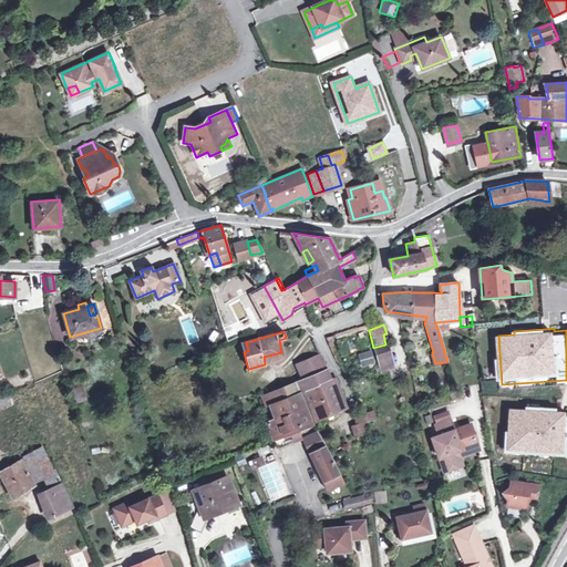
[(394,368),(389,344),(374,350),(379,368),(381,373),(388,370),(394,368)]
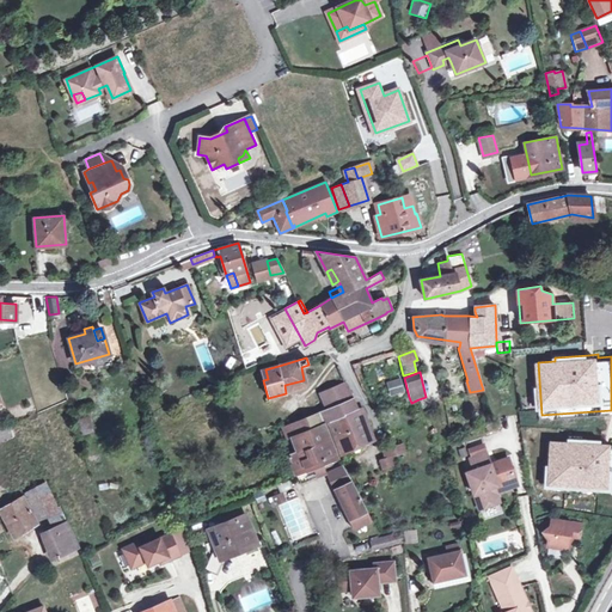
[(402,378),(387,380),(391,395),(405,392),(402,378)]
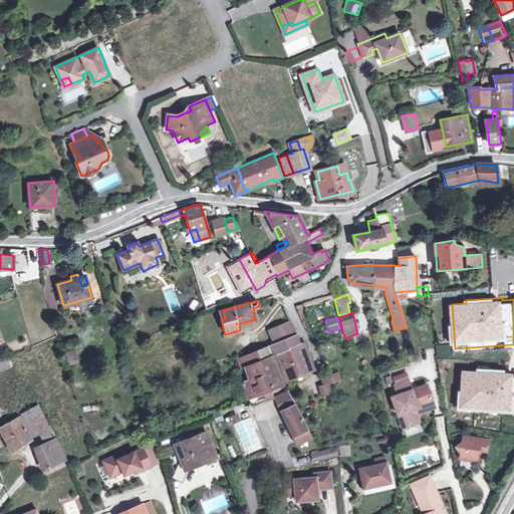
[(276,354),(300,344),(290,321),(269,330),(275,344),(258,351),(238,360),(241,368),(246,366),(262,360),(272,356),(274,355),(276,354)]
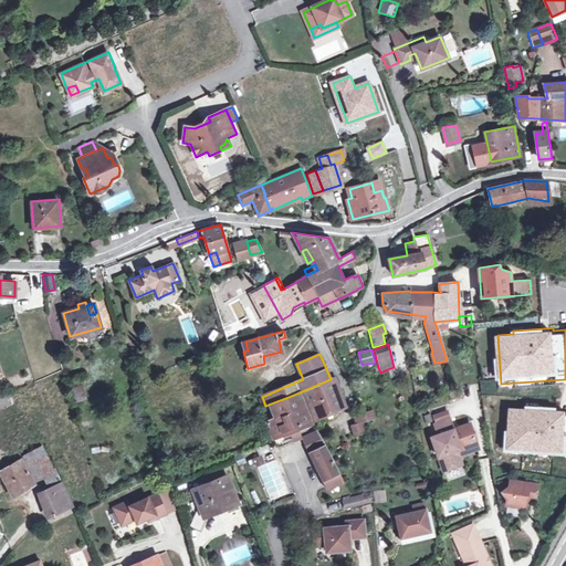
[(331,379),(304,390),(316,418),(345,405),(336,377),(331,379)]
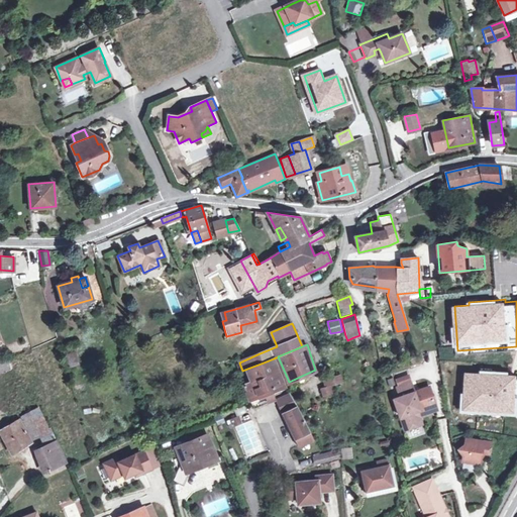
[(75,351),(66,354),(70,367),(79,365),(75,351)]
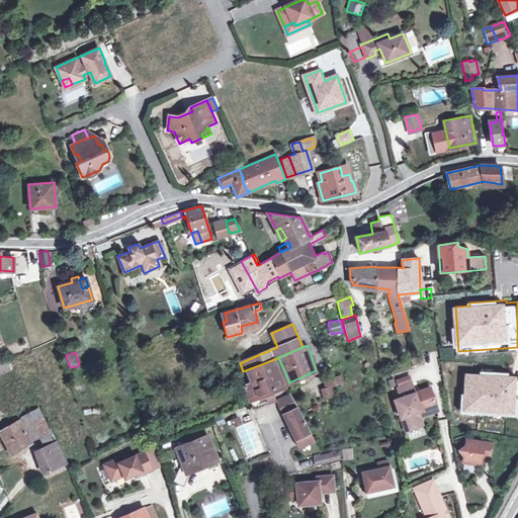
[(245,384),(250,400),(272,391),(284,386),(274,359),(264,363),(248,369),(253,382),(245,384)]
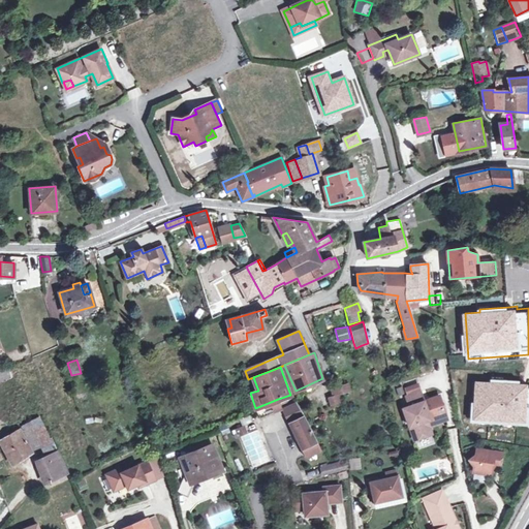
[(528,422),(528,387),(528,385),(528,384),(521,384),(492,382),(477,381),(475,418),(487,419),(528,422)]
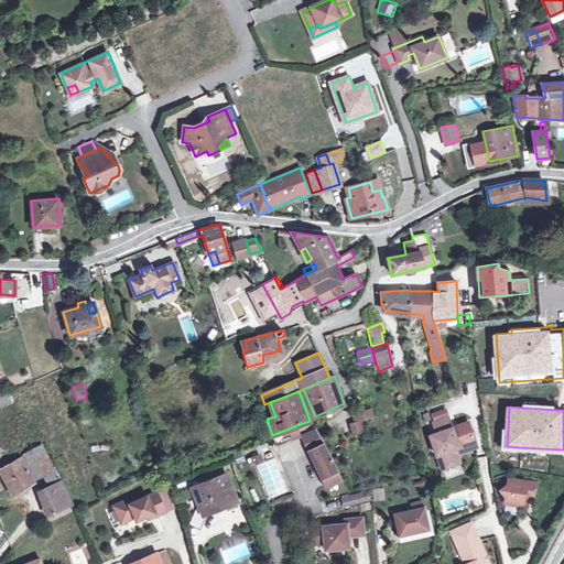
[(373,416),(371,409),(359,412),(358,411),(350,413),(353,421),(348,423),(351,432),(362,429),(361,425),(360,421),(373,416)]
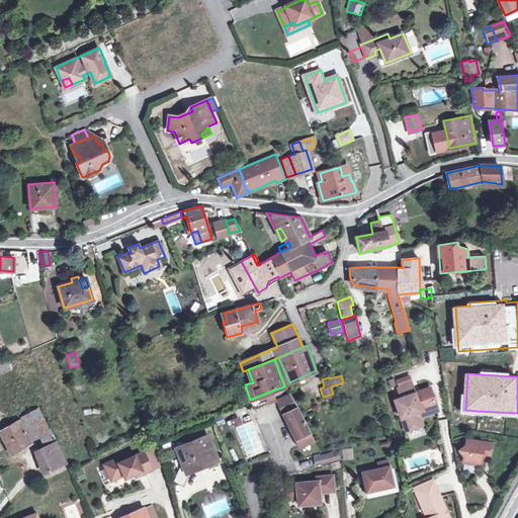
[(412,384),(394,390),(398,400),(395,401),(406,432),(424,426),(419,413),(422,412),(437,406),(431,389),(416,394),(412,384)]
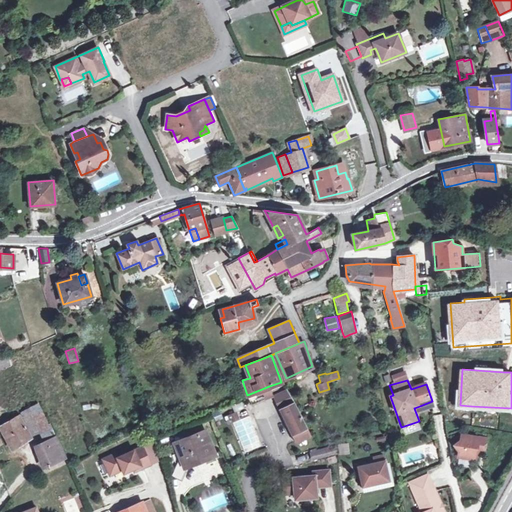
[(269,386),(247,395),(249,399),(252,405),(273,396),(269,386)]
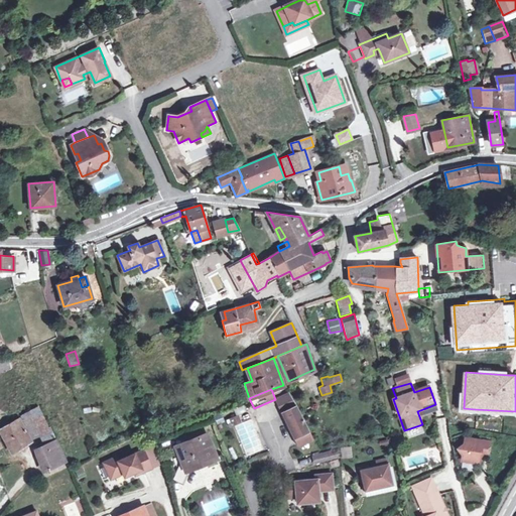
[(290,393),(275,399),(282,413),(284,412),(296,406),(290,393)]
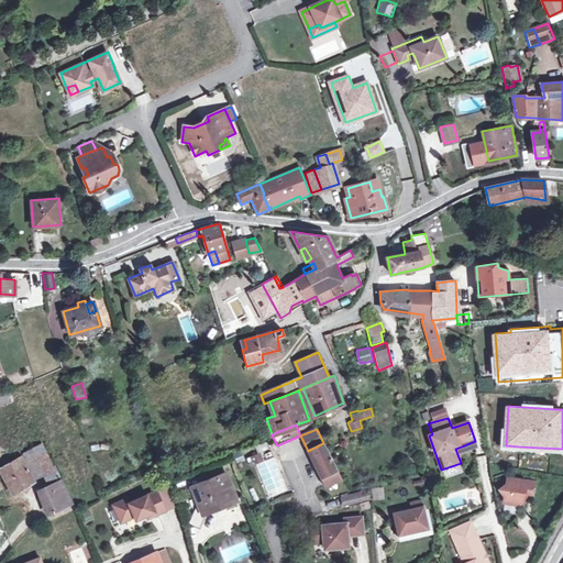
[(26,433),(20,437),(26,449),(32,445),(26,433)]
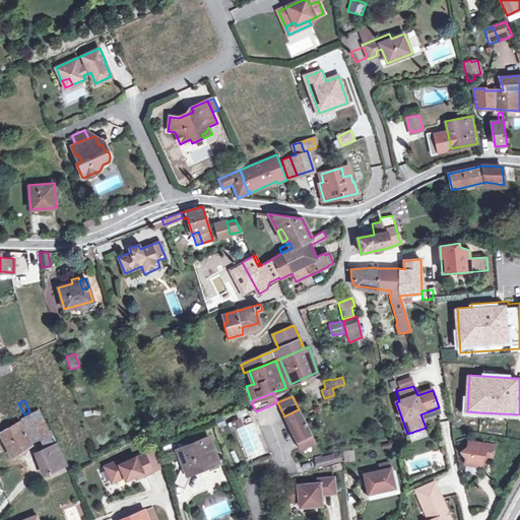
[(24,414),(18,403),(4,411),(7,418),(12,416),(14,419),(24,414)]
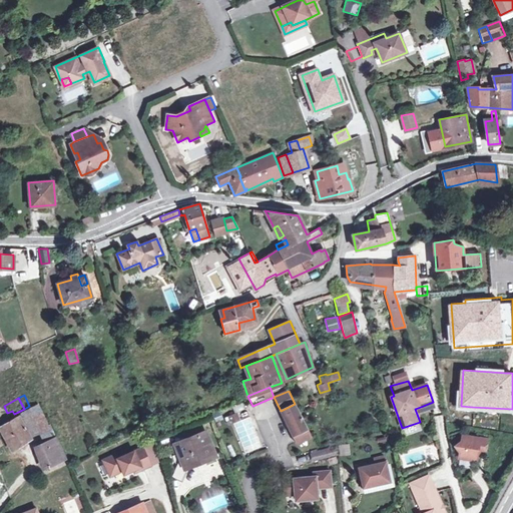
[(83,413),(100,406),(97,400),(80,407),(83,413)]
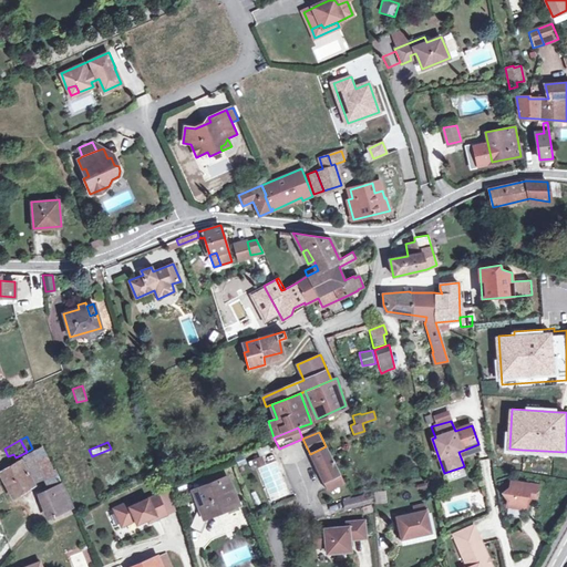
[(42,476),(52,471),(41,446),(23,457),(35,480),(42,476)]
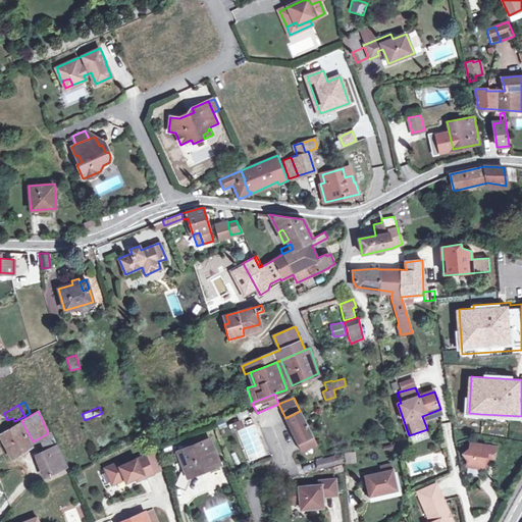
[(315,439),(300,411),(288,417),(292,426),(297,437),(301,446),(315,439)]
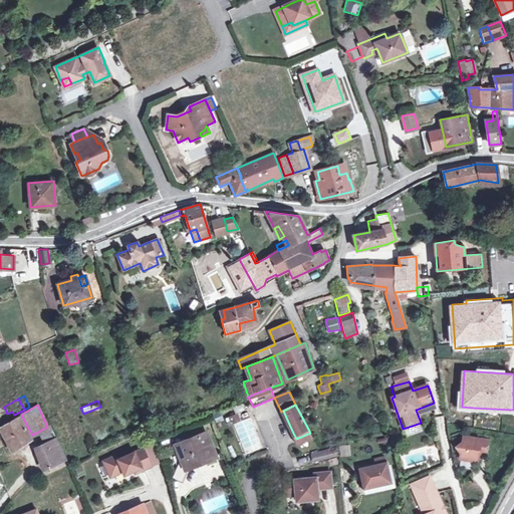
[(0,428),(11,450),(30,438),(18,417),(9,423),(0,426),(0,428)]
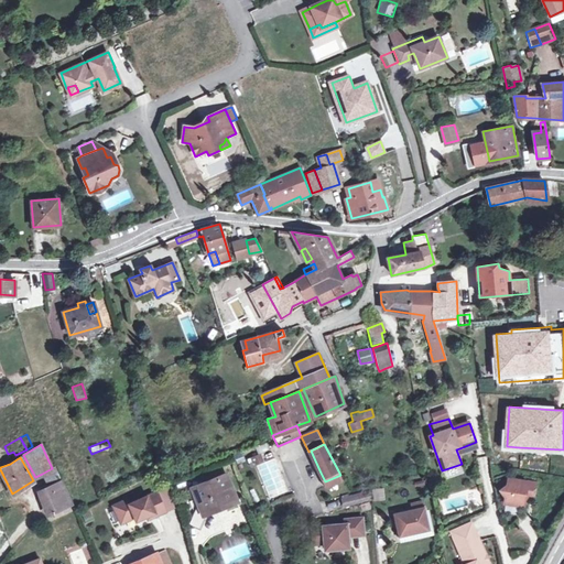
[(321,473),(315,461),(312,463),(322,483),(325,481),(321,473)]
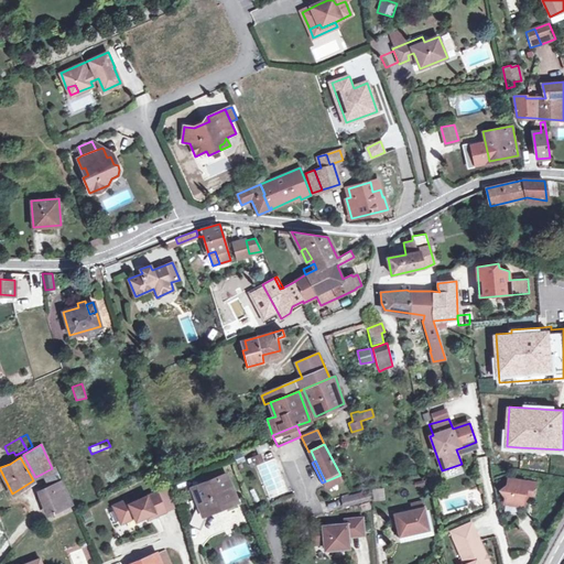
[(52,468),(42,474),(47,486),(60,480),(54,467),(52,468)]
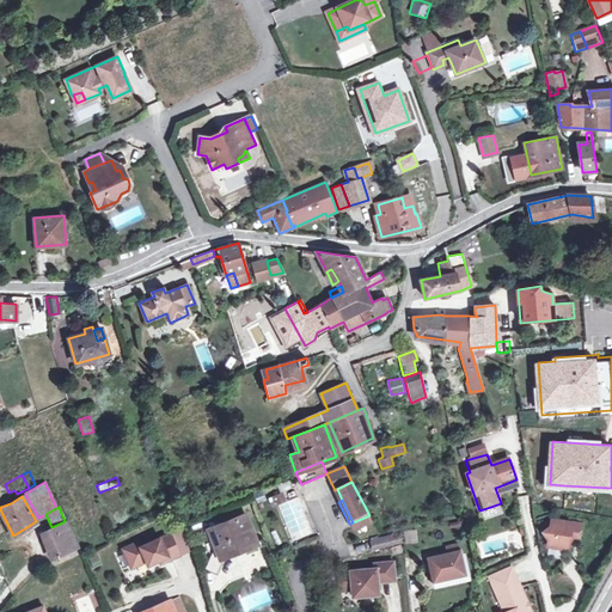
[(245,514),(209,528),(212,534),(216,545),(220,555),(230,551),(256,540),(245,514)]
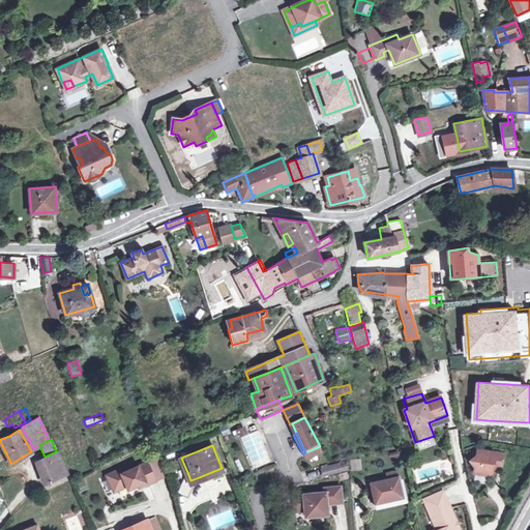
[(66,473),(56,451),(45,457),(36,461),(45,482),(66,473)]
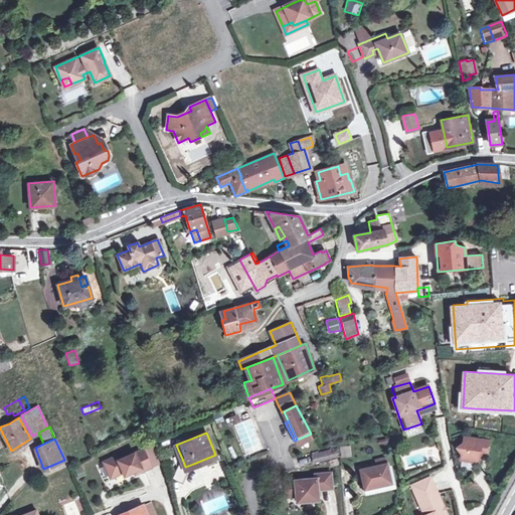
[(491,444),(465,439),(464,445),(457,450),(462,457),(461,462),(467,463),(479,465),(480,457),(488,459),(491,444)]
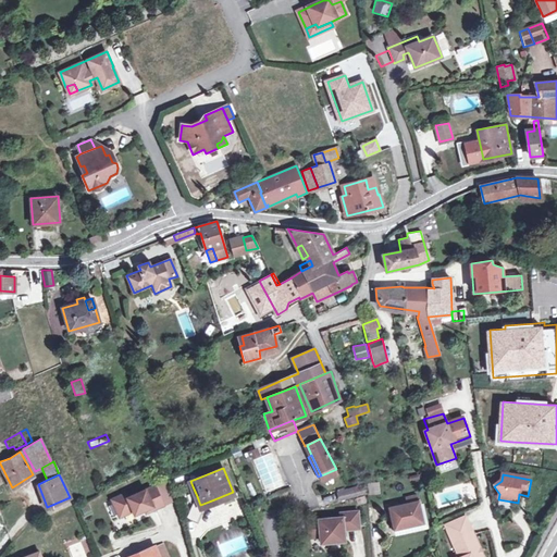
[(177,483),(180,490),(181,491),(193,486),(190,481),(189,479),(177,483)]
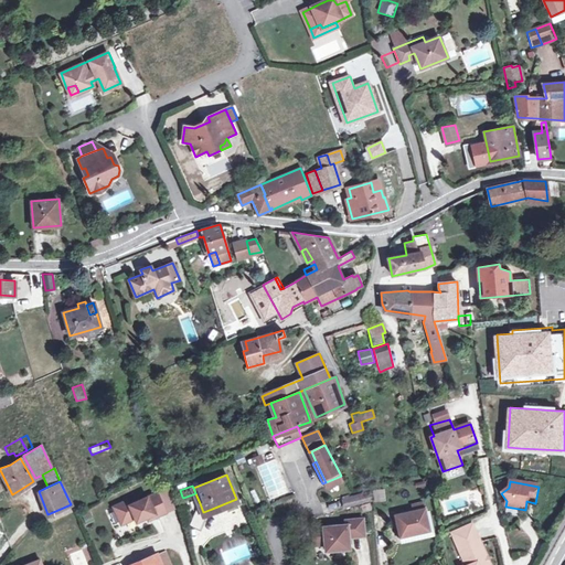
[(176,500),(182,497),(180,490),(173,493),(176,500)]
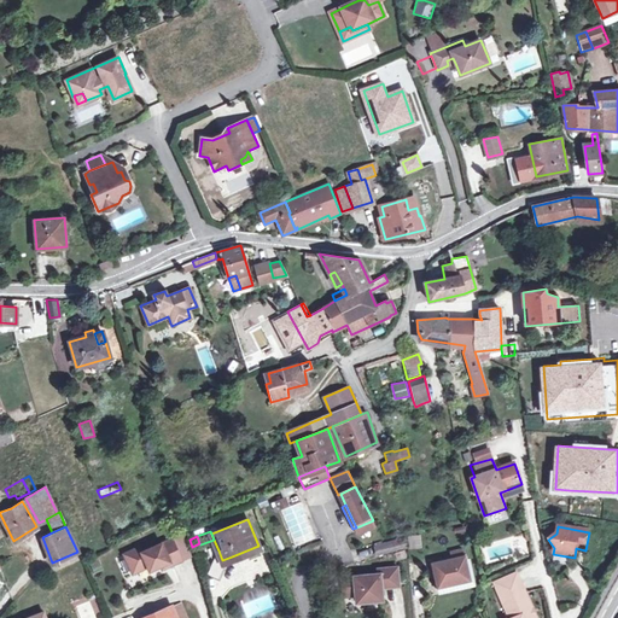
[(139,547),(123,554),(133,573),(147,566),(150,570),(161,565),(169,561),(170,565),(181,559),(172,538),(141,552),(139,547)]
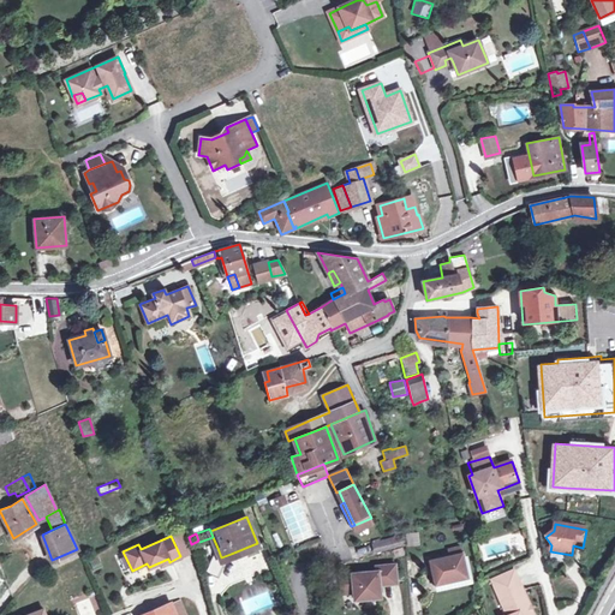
[(401,537),(389,539),(392,548),(402,544),(401,537)]
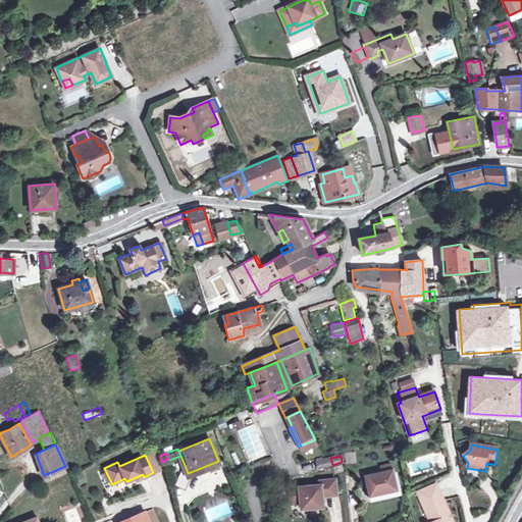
[(185,465),(176,483),(189,487),(196,470),(188,473),(185,465)]
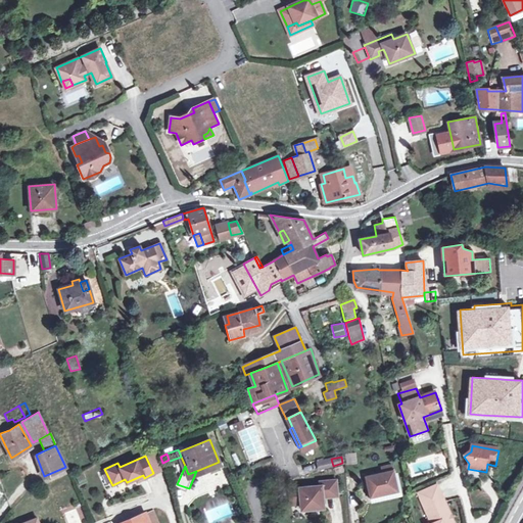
[(395,471),(366,477),(371,502),(400,495),(395,471)]
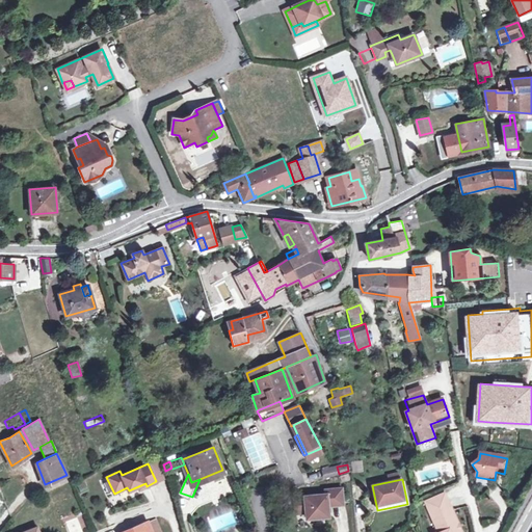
[(326,494),(295,497),(295,512),(306,512),(307,519),(328,516),(327,505),(343,504),(342,488),(326,489),(326,494)]
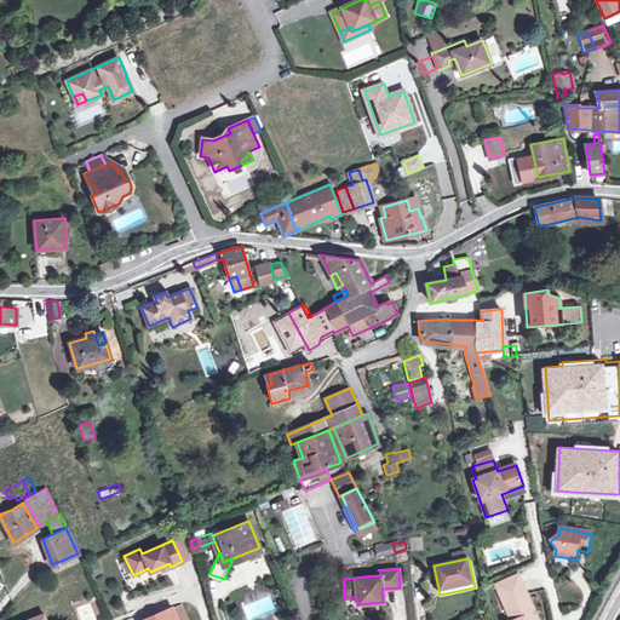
[(497,589),(501,596),(523,586),(520,578),(497,589)]
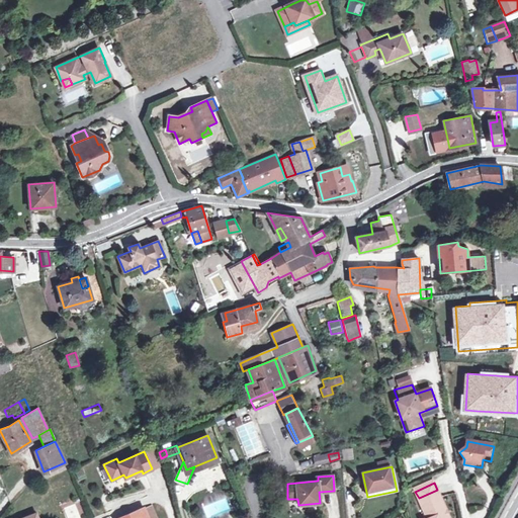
[(449,517),(437,490),(419,498),(427,517),(449,517)]
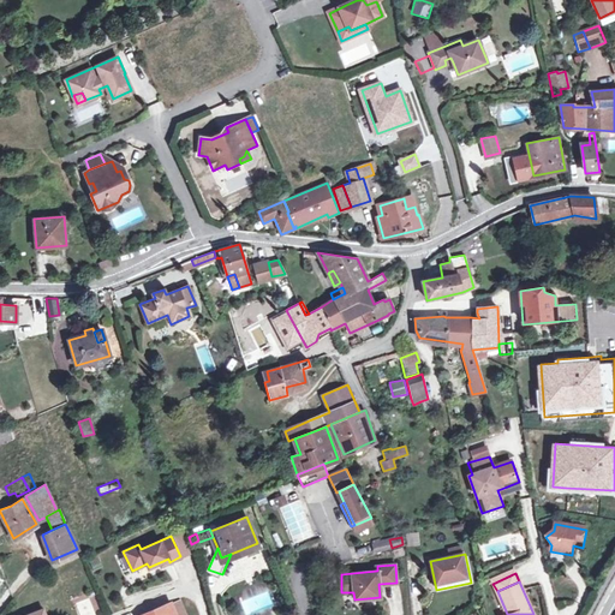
[(95,614),(87,598),(76,604),(82,614),(95,614)]
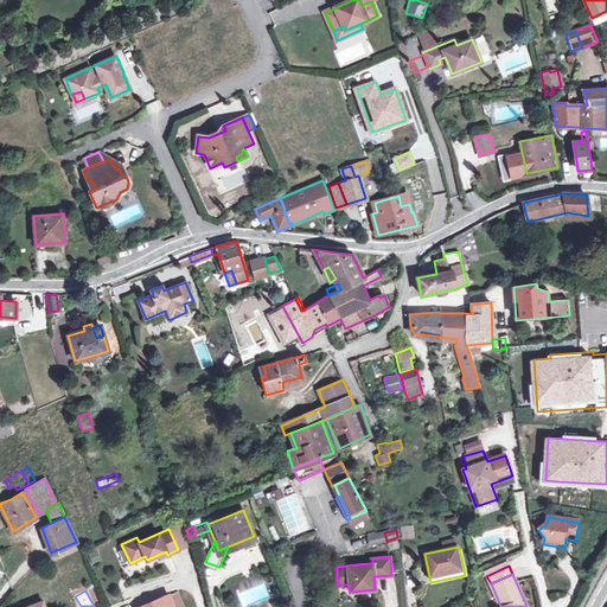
[(183,606),(177,593),(142,606),(183,606)]
